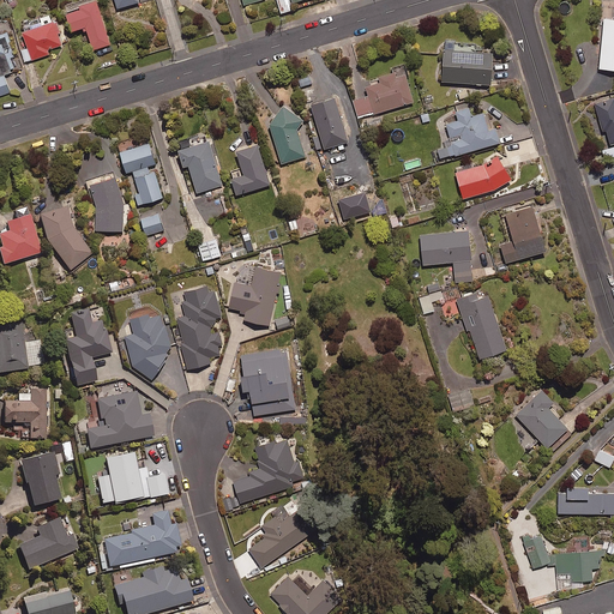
[(275,0),(280,14),(293,11),(289,0),(275,0)]
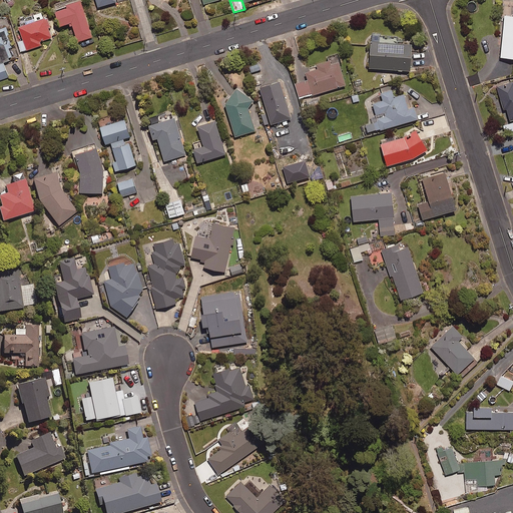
[(77,42),(92,37),(81,1),(67,5),(67,7),(55,11),(60,26),(71,23),(77,42)]
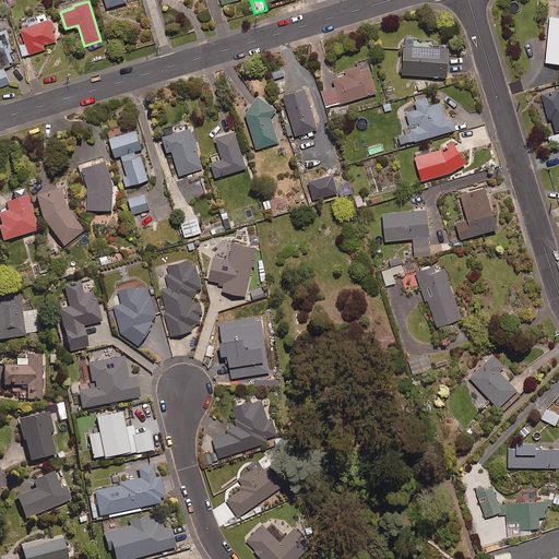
[(558,63),(558,18),(550,18),(546,63),(558,63)]
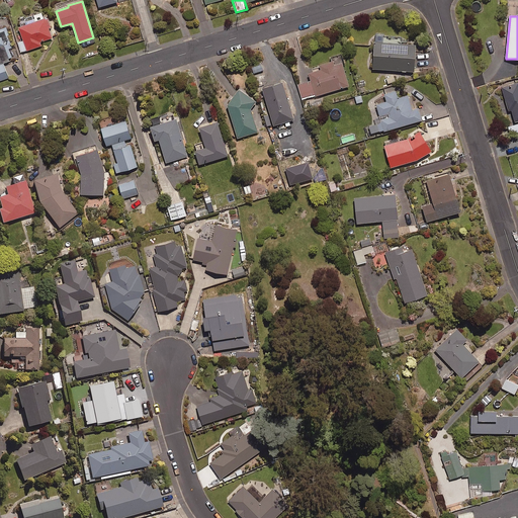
[(40,42),(52,38),(46,19),(19,27),(23,40),(18,42),(22,53),(41,47),(40,42)]
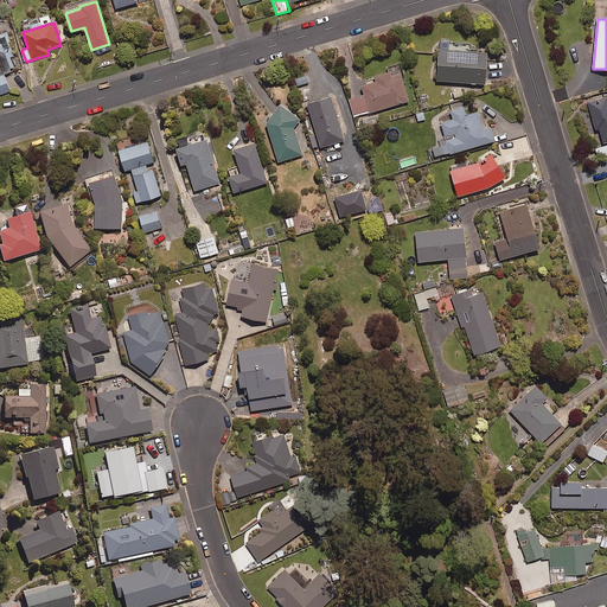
[(13,56),(6,33),(0,34),(0,95),(10,91),(4,75),(14,71),(10,57),(13,56)]
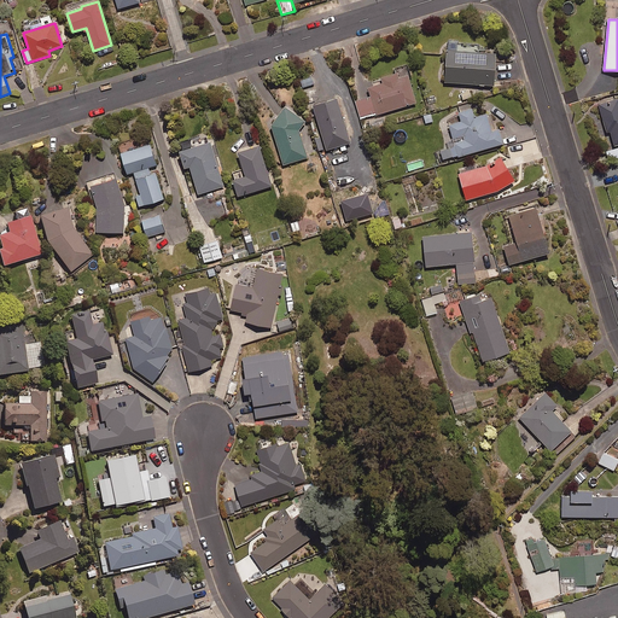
[(477,46),(461,45),(460,52),(447,51),(445,82),(495,86),(496,52),(477,51),(477,46)]
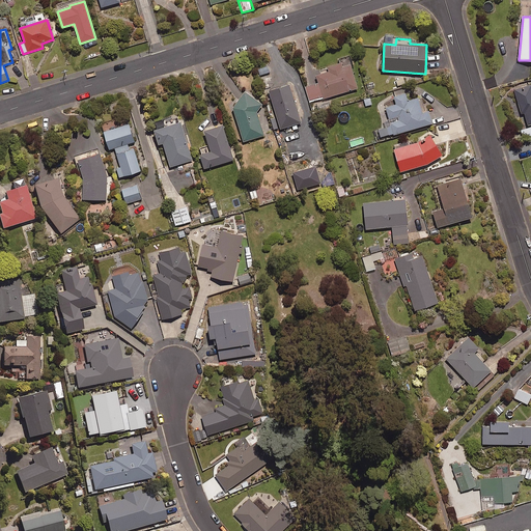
[(351,65),(342,68),(340,63),(329,67),(330,72),(317,76),(319,83),(306,87),(310,103),(358,88),(351,65)]
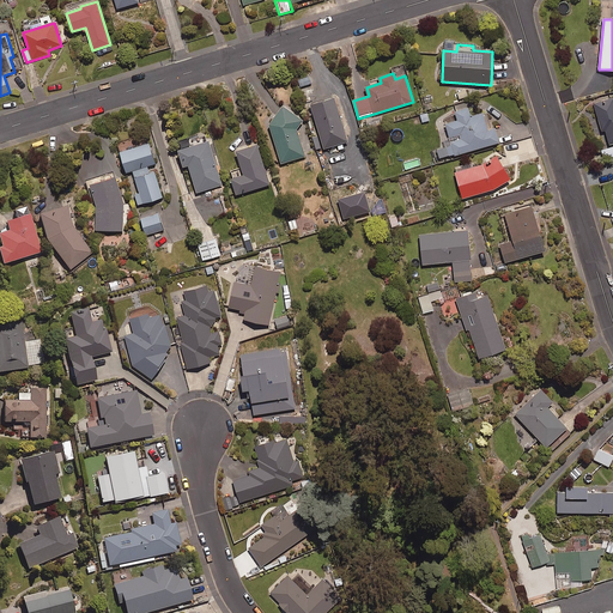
[(606,131),(610,144),(612,143),(612,97),(594,103),(602,132),(606,131)]
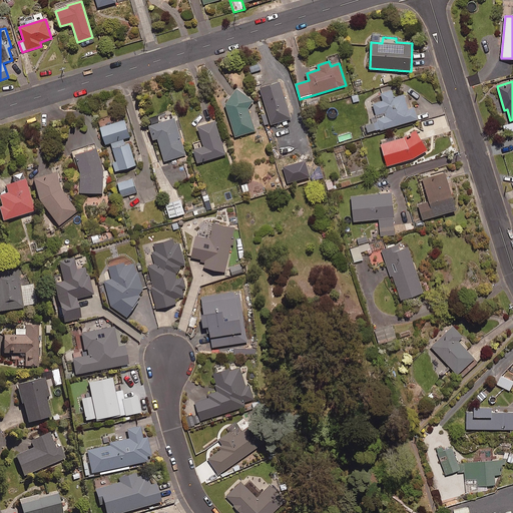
[(272,124),(291,119),(280,82),(261,88),(272,124)]
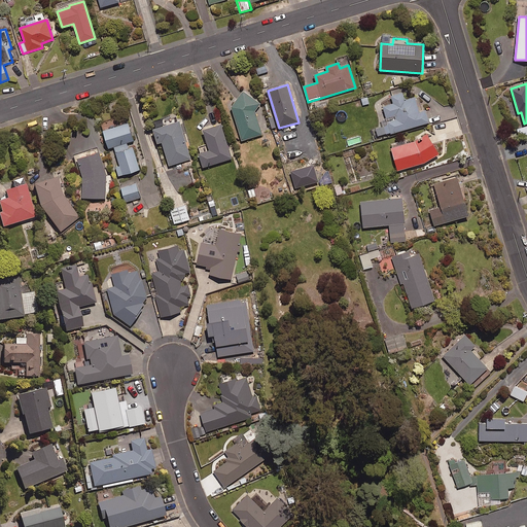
[(255,111),(260,104),(243,92),(233,106),(242,140),(262,135),(255,111)]
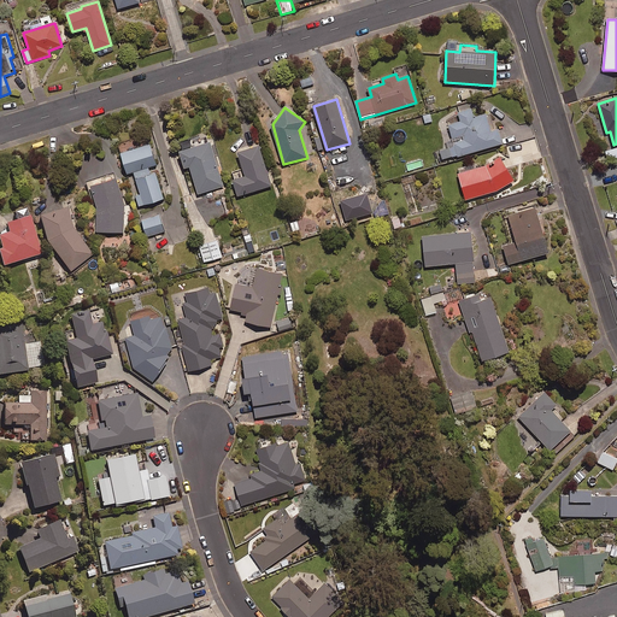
[(487,115),(474,118),(471,109),(458,113),(460,121),(450,124),(453,139),(447,140),(453,158),(503,144),(499,129),(492,131),(487,115)]
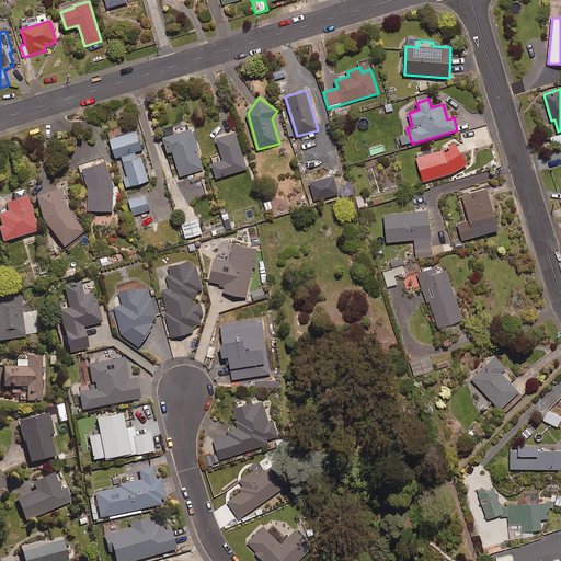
[(180,176),(203,170),(191,129),(163,138),(168,152),(172,151),(180,176)]
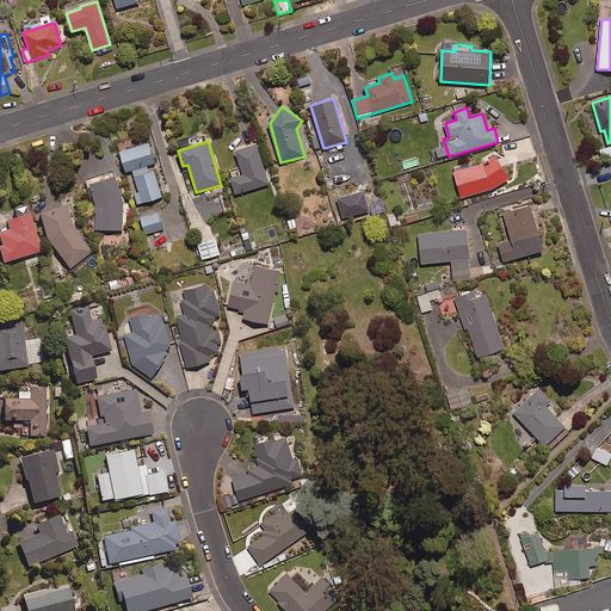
[(147,166),(155,164),(149,143),(119,153),(125,172),(133,171),(139,192),(135,193),(137,204),(162,197),(154,171),(148,172),(147,166)]
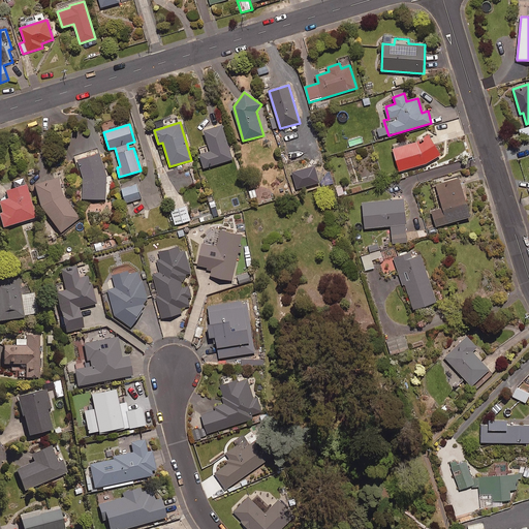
[(204,168),(232,159),(223,125),(204,130),(210,151),(199,154),(204,168)]
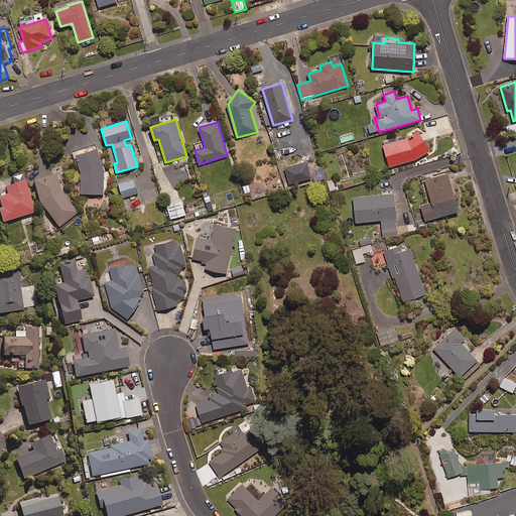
[(508,135),(515,132),(515,123),(506,127),(508,135)]
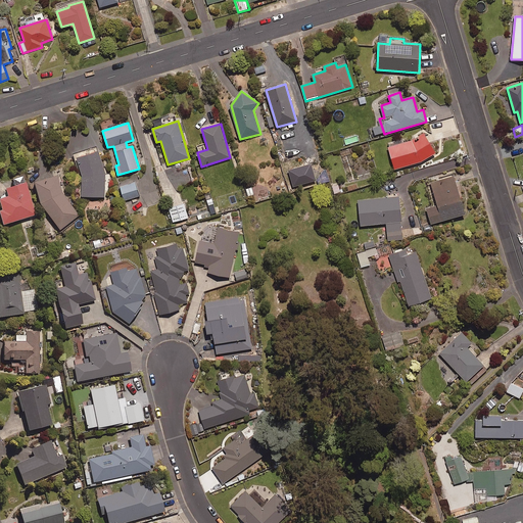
[(426,133),(412,140),(388,147),(394,169),(421,161),(436,153),(426,133)]
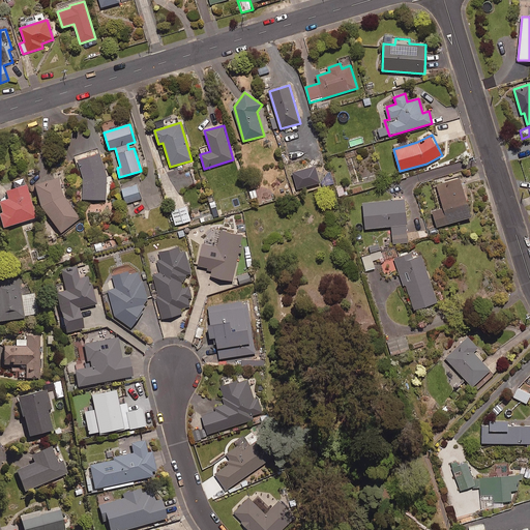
[(107,167),(105,167),(99,153),(78,160),(84,174),(84,200),(107,200),(107,167)]
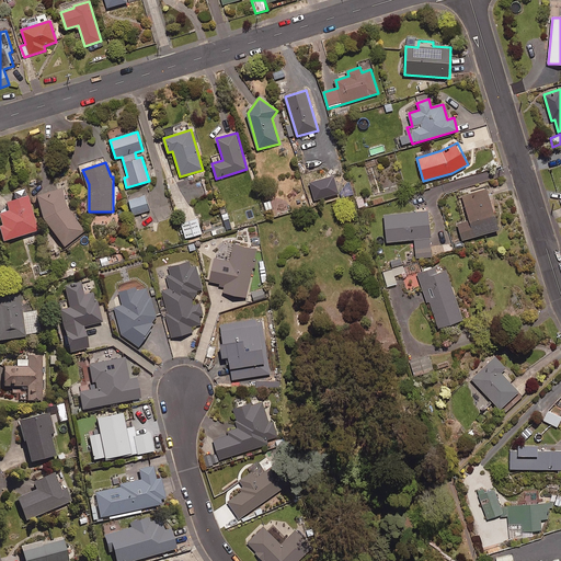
[(464,241),(500,230),(488,189),(462,196),(470,221),(458,225),(464,241)]
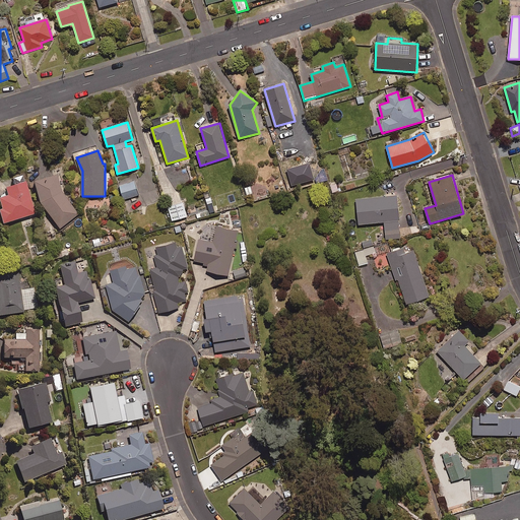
[(63,196),(56,177),(33,184),(41,208),(60,230),(78,214),(63,196)]
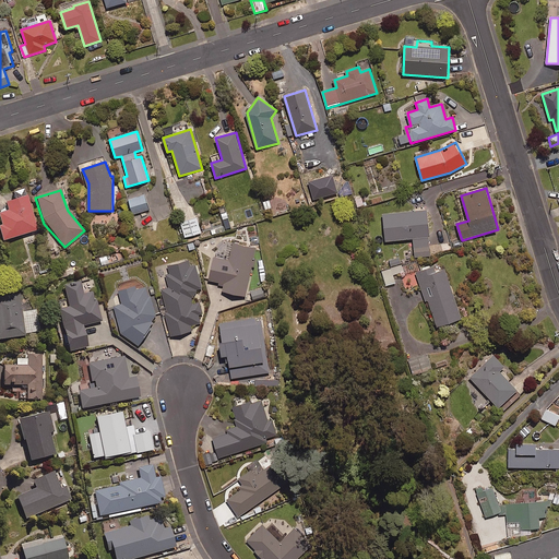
[(132,214),(150,210),(145,195),(128,200),(132,214)]
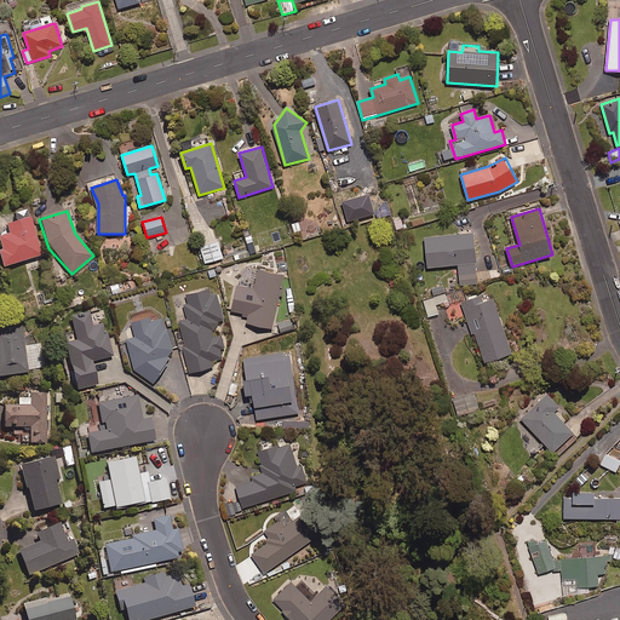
[(0,258),(3,268),(41,256),(30,218),(6,225),(9,235),(0,237),(0,247),(1,251),(0,251),(0,258)]
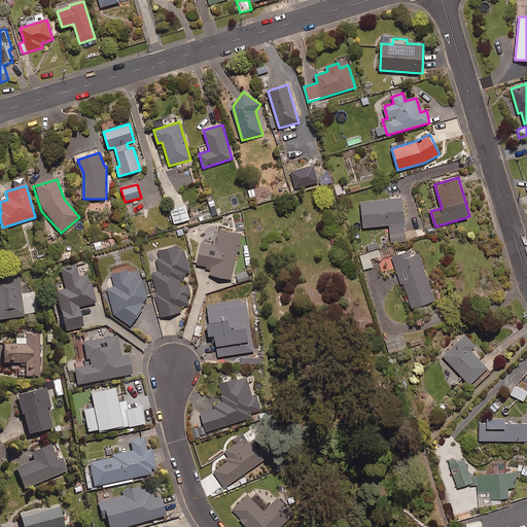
[(345,194),(343,185),(335,188),(337,196),(345,194)]
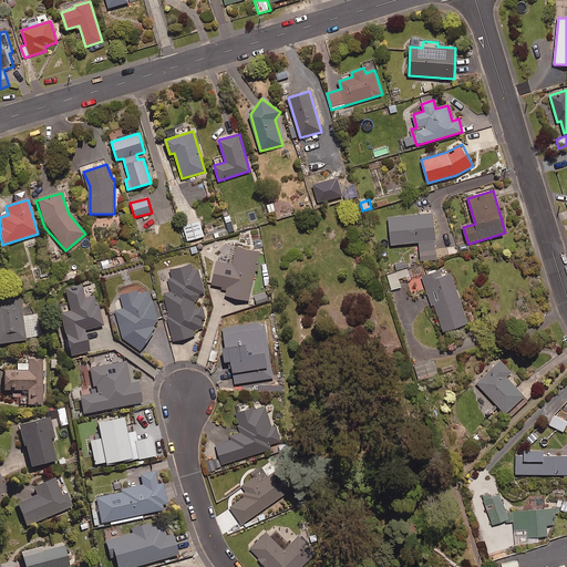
[(269,214),(277,212),(274,202),(266,204),(269,214)]
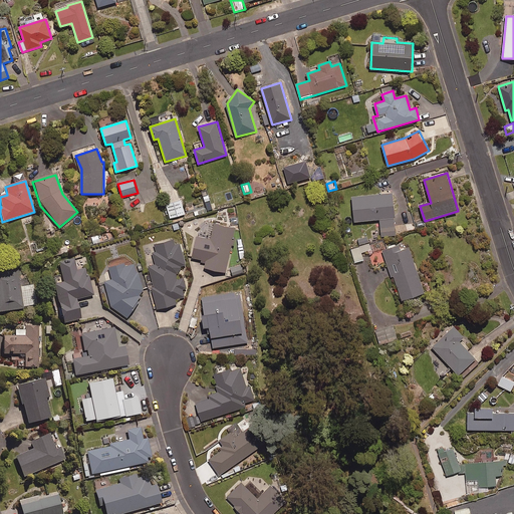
[(208,212),(214,210),(207,191),(201,193),(208,212)]
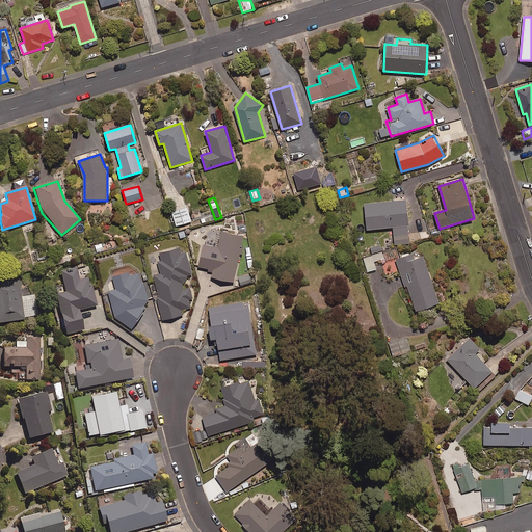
[(395,244),(409,244),(406,201),(365,204),(366,230),(394,228),(395,244)]
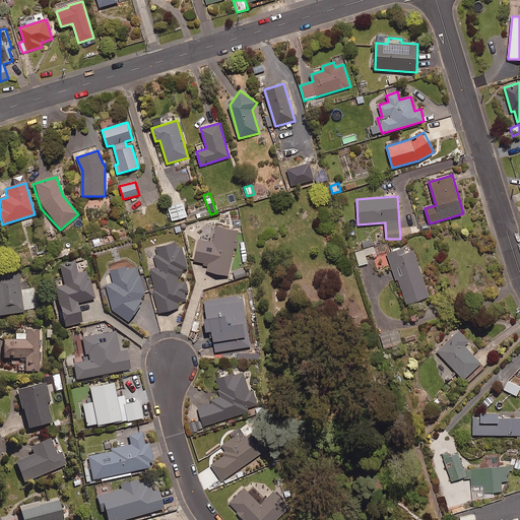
[(172,221),(187,217),(183,202),(168,206),(172,221)]
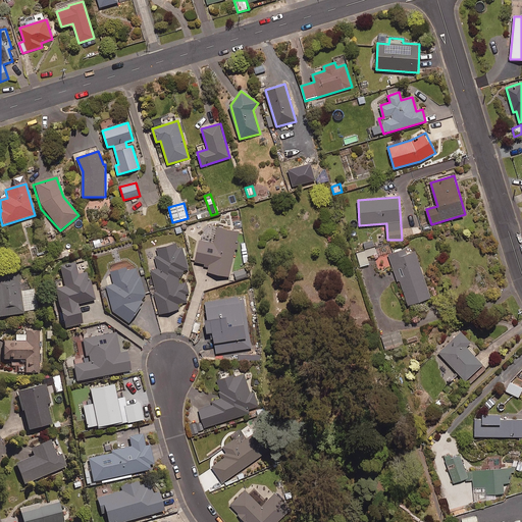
[(229,277),(239,232),(216,227),(213,243),(200,240),(196,262),(209,265),(208,272),(229,277)]
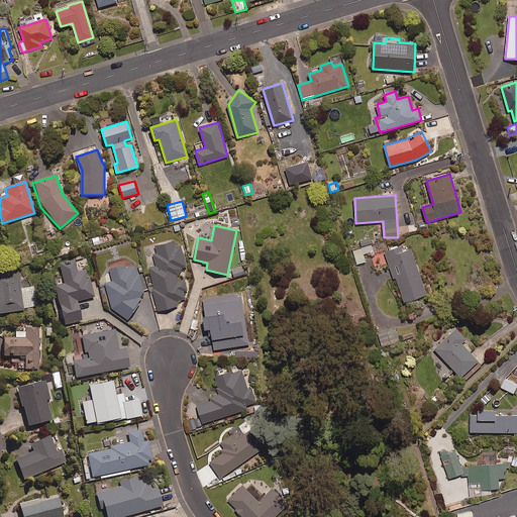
[(180,306),(178,301),(186,299),(184,291),(188,290),(186,280),(179,281),(179,276),(183,269),(186,266),(182,245),(174,246),(173,242),(156,245),(158,253),(154,254),(157,267),(149,268),(159,311),(180,306)]
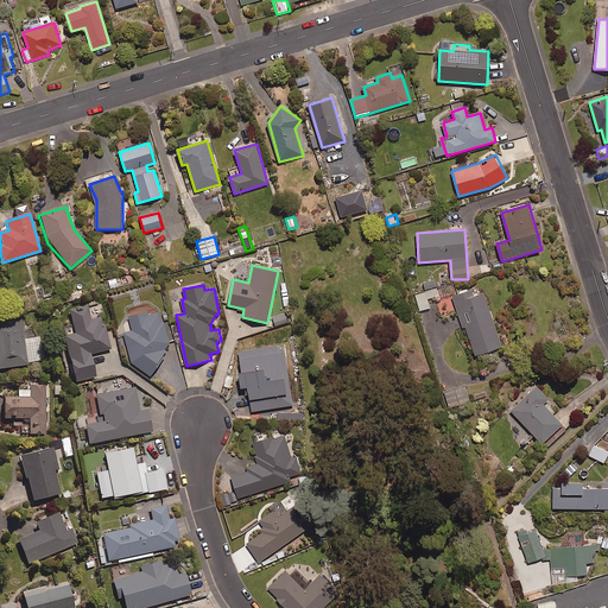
[(428,299),(439,296),(437,289),(415,296),(419,311),(430,308),(428,299)]
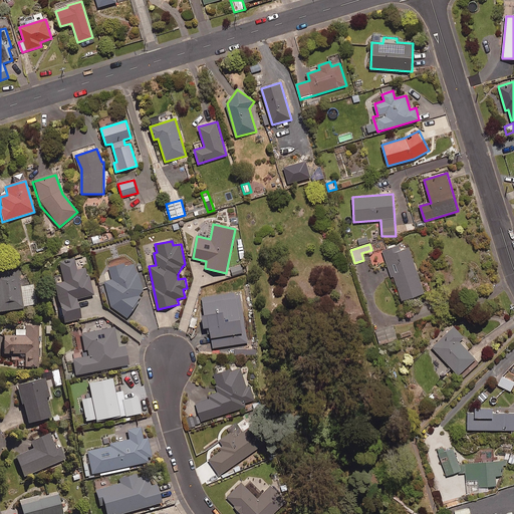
[(409,248),(400,251),(398,246),(383,251),(392,277),(394,276),(402,301),(425,293),(409,248)]
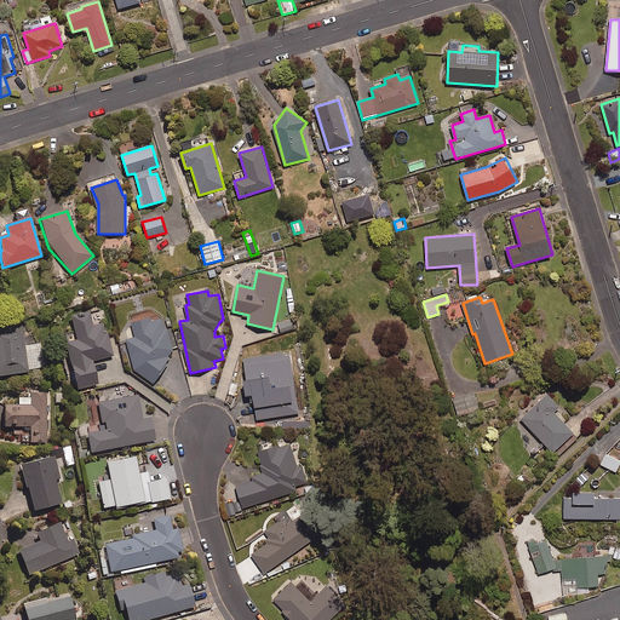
[(105,325),(93,327),(90,313),(70,317),(78,342),(65,345),(78,390),(98,385),(92,362),(114,356),(105,325)]
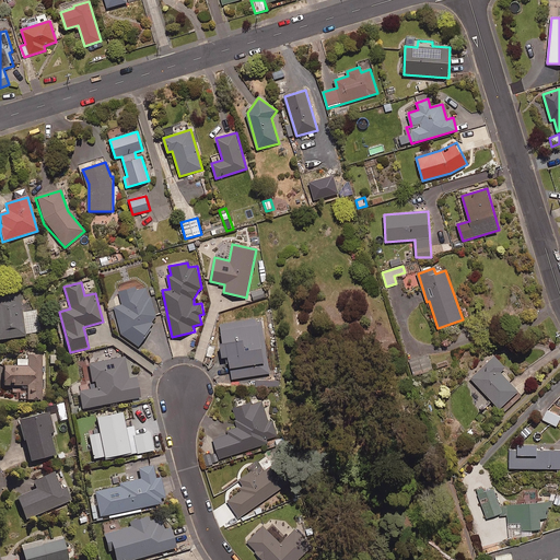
[(139,347),(153,324),(156,323),(150,296),(147,298),(143,284),(111,293),(120,333),(139,347)]
